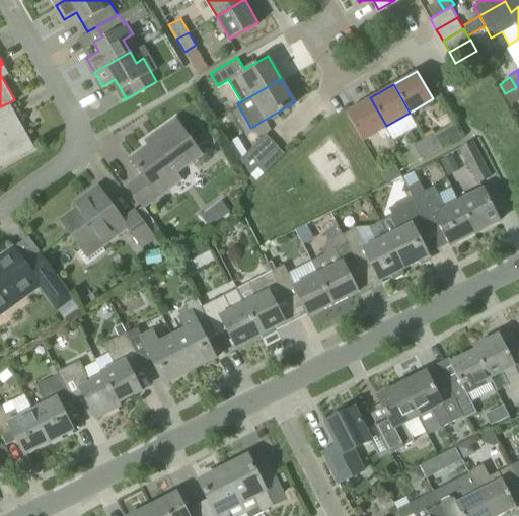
[(505,93),(510,102),(518,96),(518,85),(516,87),(505,93)]
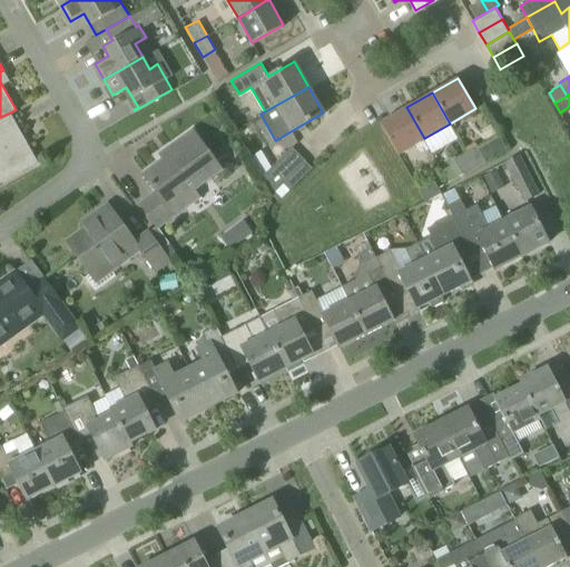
[(424,138),(406,107),(381,123),(399,153),(424,138)]
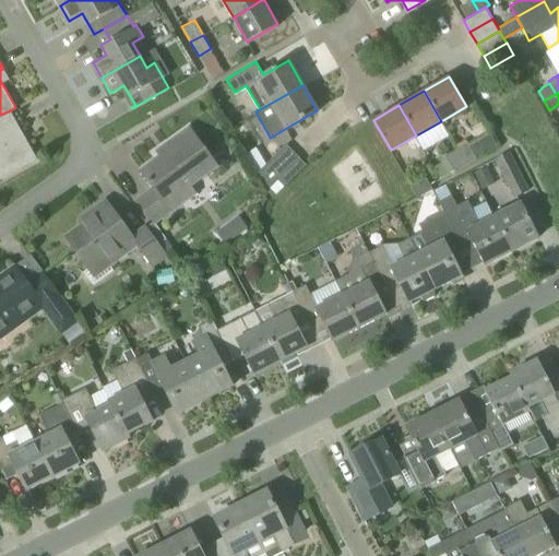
[(0,170),(3,177),(36,158),(21,131),(22,131),(10,110),(0,115),(0,170)]
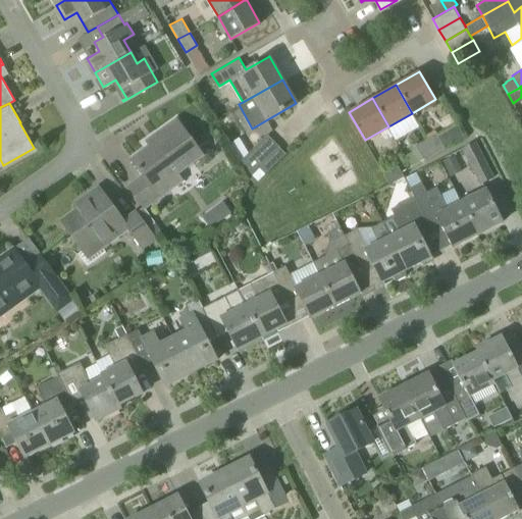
[(132,158),(143,173),(127,185),(144,206),(169,188),(164,180),(201,153),(175,118),(156,133),(159,138),(132,158)]
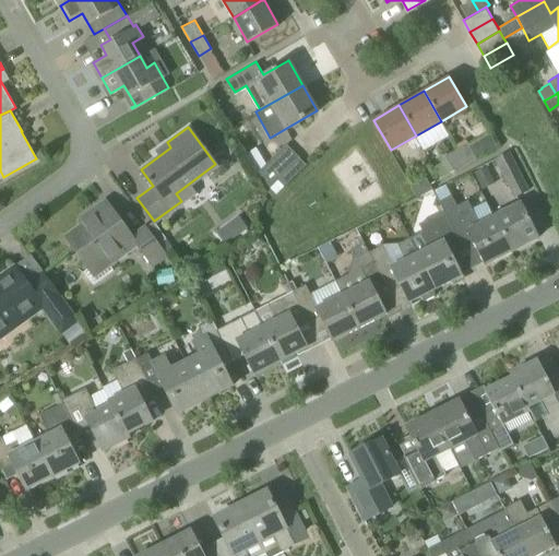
[(490,131),(470,144),(475,154),(497,141),(490,131)]
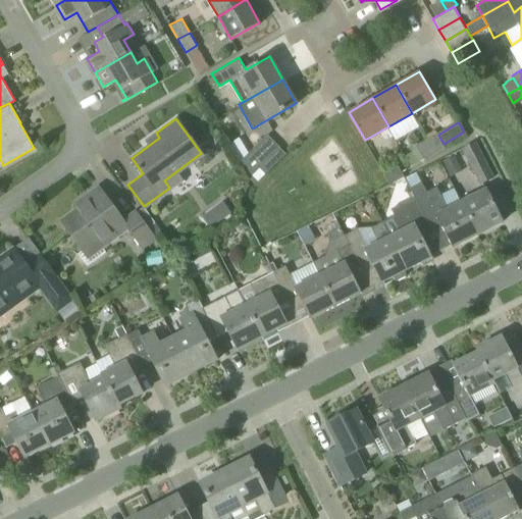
[(436,132),(426,138),(434,152),(445,145),(444,144),(438,135),(436,132)]
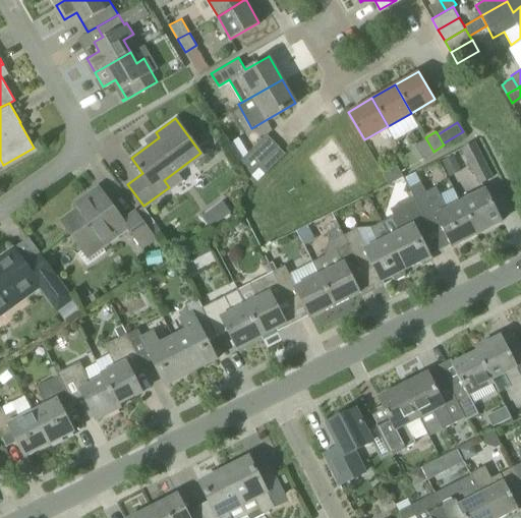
[(267,132),(252,147),(239,160),(249,175),(280,146),(267,132)]
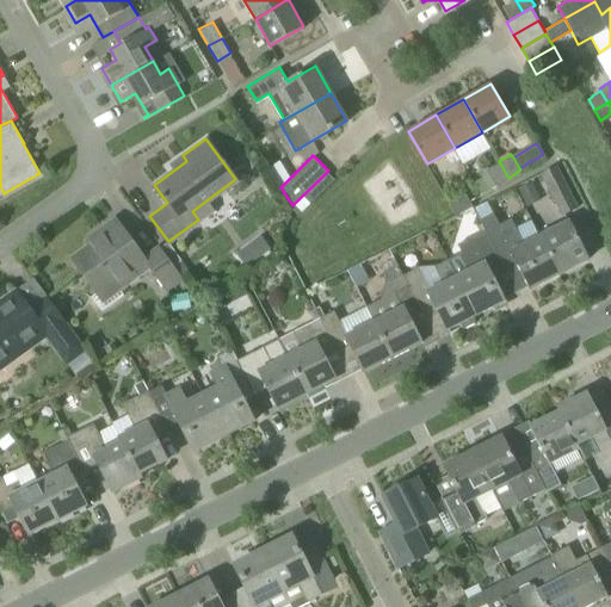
[(495,185),(508,178),(499,161),(487,168),(495,185)]
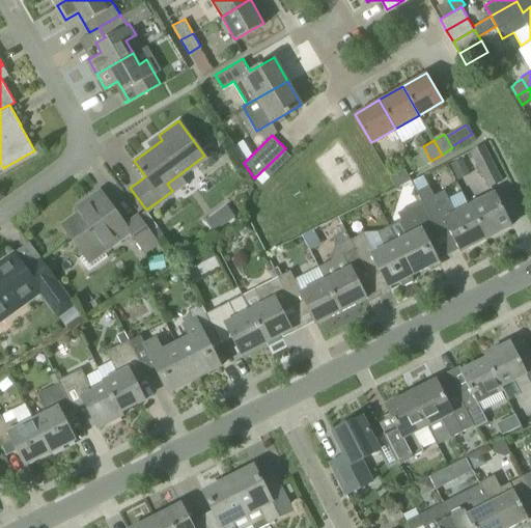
[(483,142),(469,149),(487,186),(502,178),(483,142)]
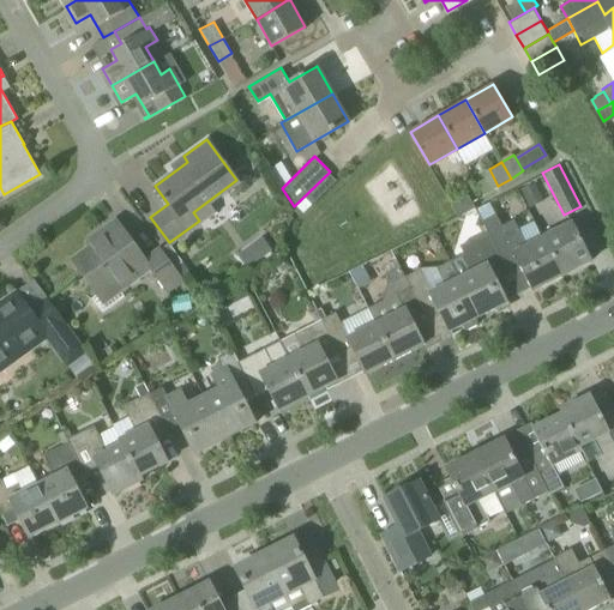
[(521,188),(527,201),(541,194),(534,181),(521,188)]
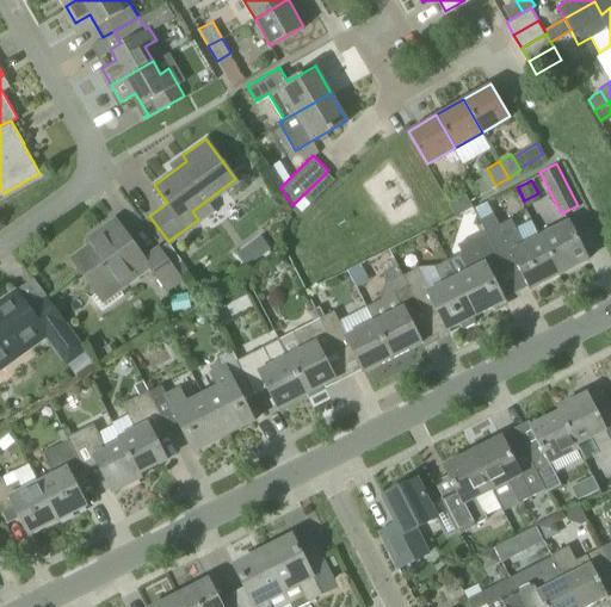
[(449,202),(456,215),(473,205),(466,192),(449,202)]
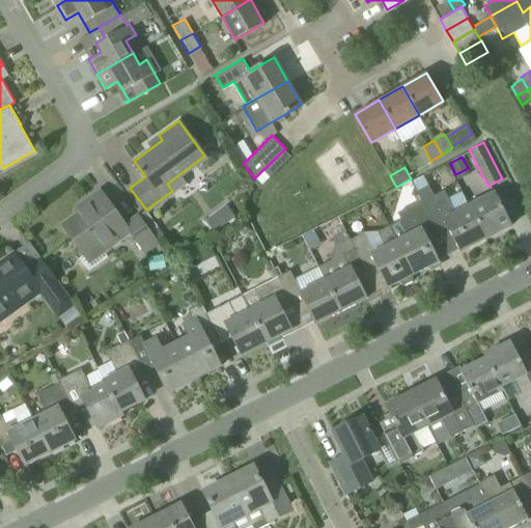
[(440,238),(451,231),(459,249),(485,237),(469,204),(455,212),(448,197),(438,202),(429,185),(417,191),(421,199),(440,238)]
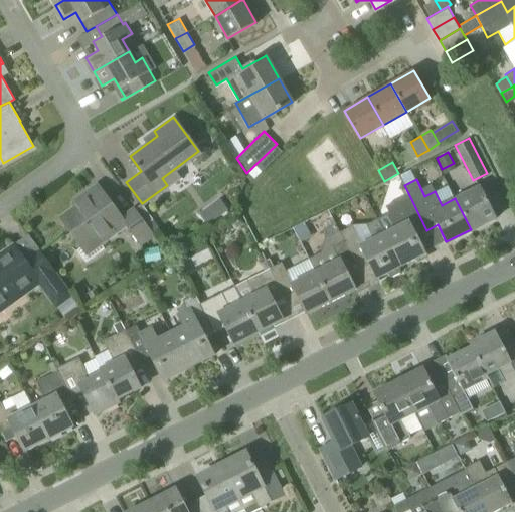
[(102,242),(127,224),(142,244),(154,234),(133,206),(121,215),(97,183),(83,192),(87,197),(60,216),(81,245),(77,248),(86,261),(105,246),(102,242)]
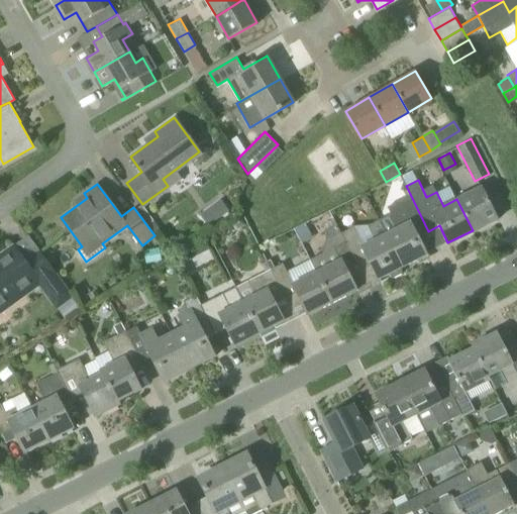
[(482,187),(456,199),(473,230),(498,217),(482,187)]
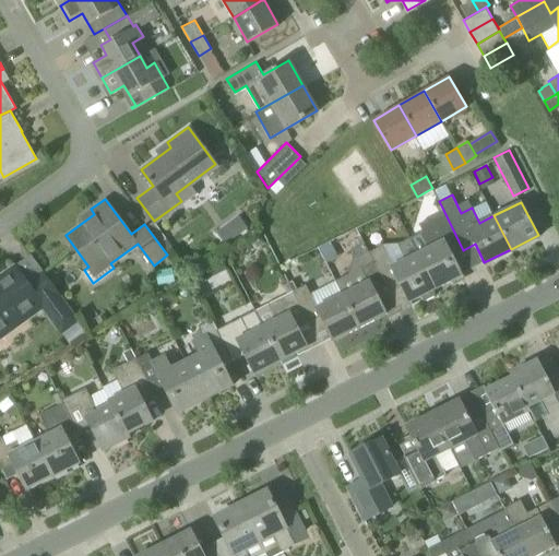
[(423,231),(409,237),(435,288),(462,274),(452,256),(463,250),(443,210),(418,223),(423,231)]
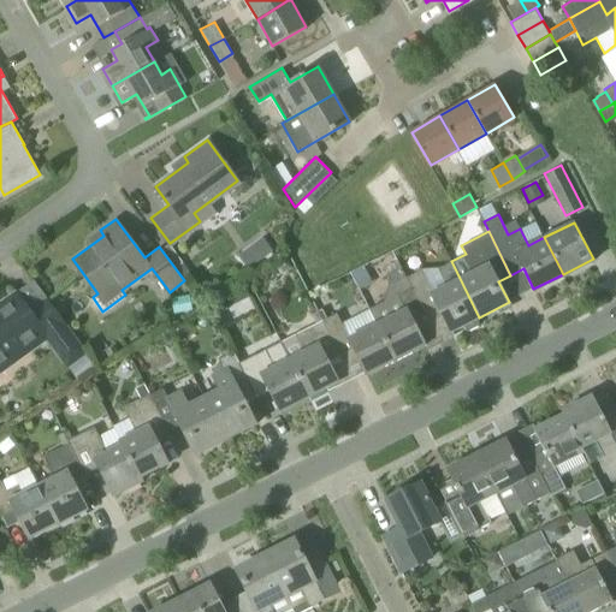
[(286,250),(273,255),(280,271),(285,269),(290,267),(294,266),(286,250)]
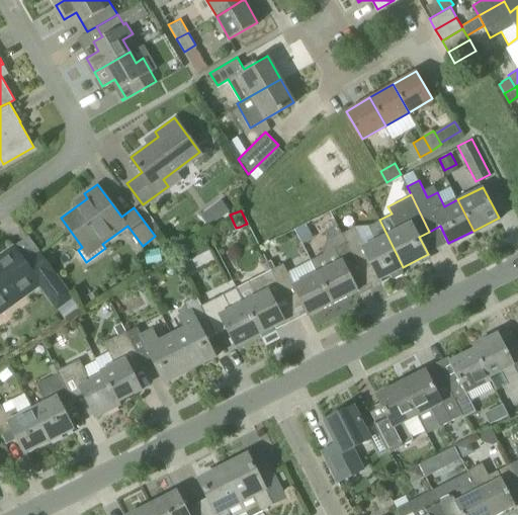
[(354,227),(342,233),(346,241),(356,260),(366,255),(378,279),(380,278),(390,273),(392,276),(395,276),(402,273),(404,270),(402,267),(403,267),(379,220),(368,225),(375,240),(364,246),(356,231),(354,227)]
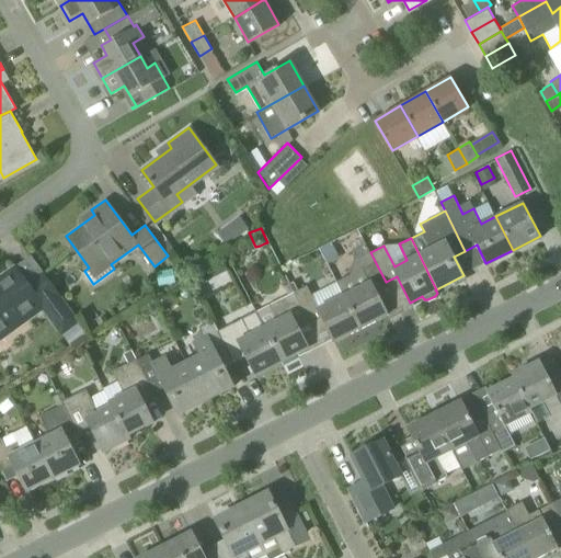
[(348,274),(336,281),(361,328),(385,315),(387,315),(377,295),(389,289),(386,282),(375,261),(370,252),(365,241),(352,248),(355,254),(362,268),(348,274)]
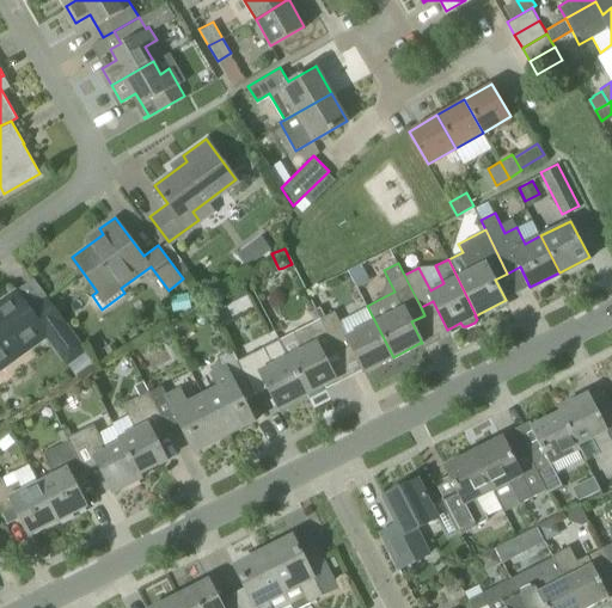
[(0,368),(48,335),(68,363),(85,351),(43,294),(26,306),(16,290),(0,300),(0,368)]
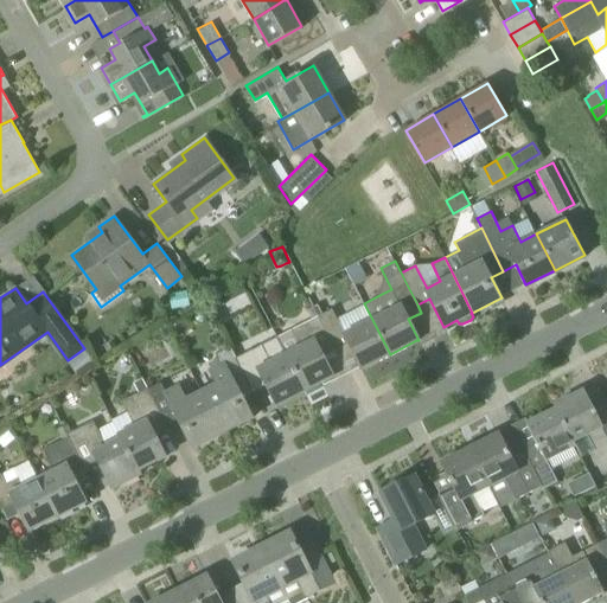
[(186,289),(170,293),(172,308),(190,305),(186,289)]
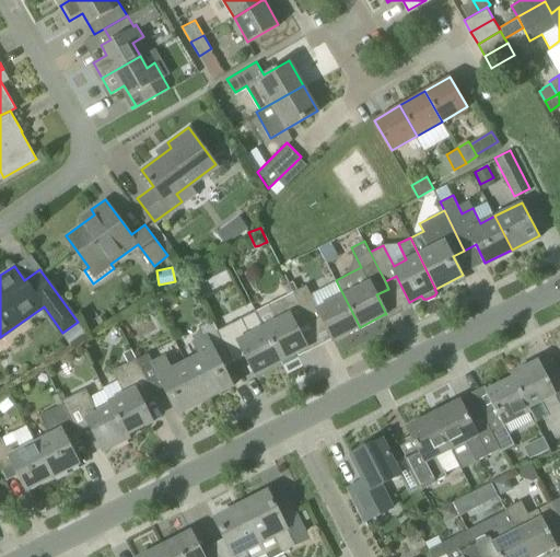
[(306,283),(293,290),(308,321),(321,315),(334,340),(360,327),(336,280),(311,292),(306,283)]
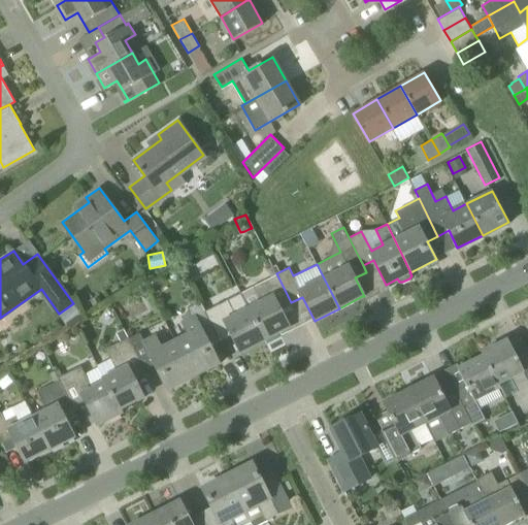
[(290,326),(281,308),(291,302),(276,273),(240,292),(265,339),(290,326)]
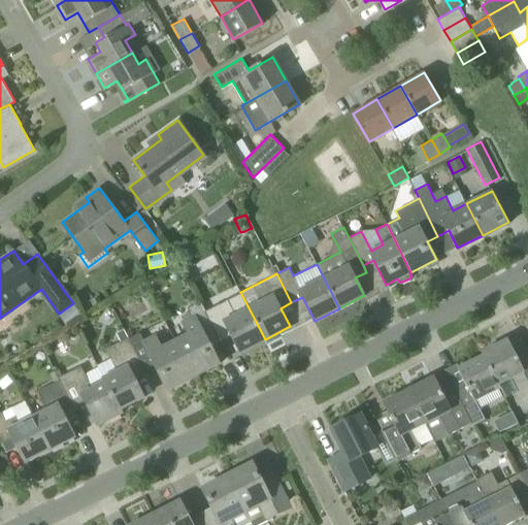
[(240,292),(205,308),(205,309),(216,331),(216,332),(219,339),(231,333),(240,352),(265,339),(240,292)]
